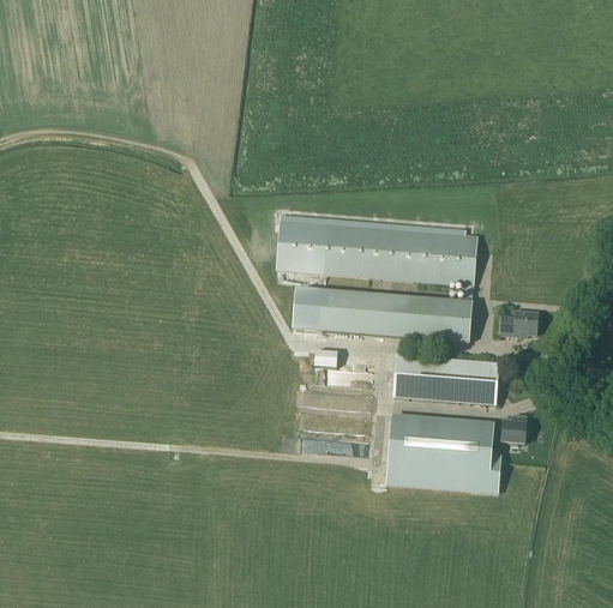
[(467,283),(466,301),(472,301),(474,284),(478,235),(466,235),(467,228),(282,214),(277,268),(467,283)]
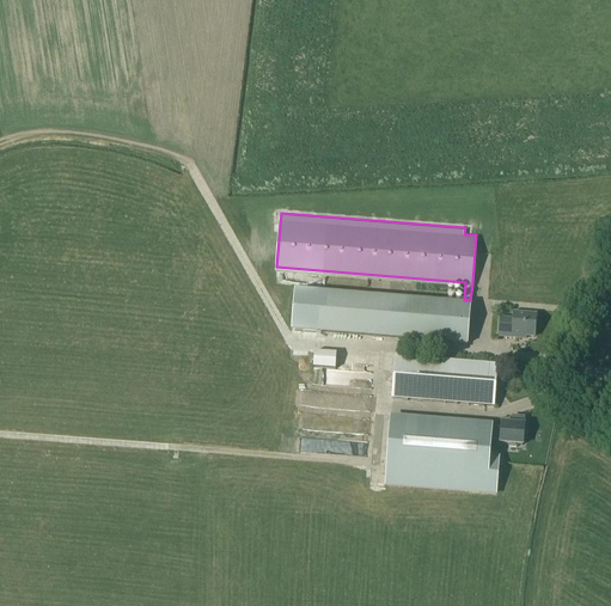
[(316,328),(468,341),(471,300),(470,300),(464,300),(319,288),(316,328)]
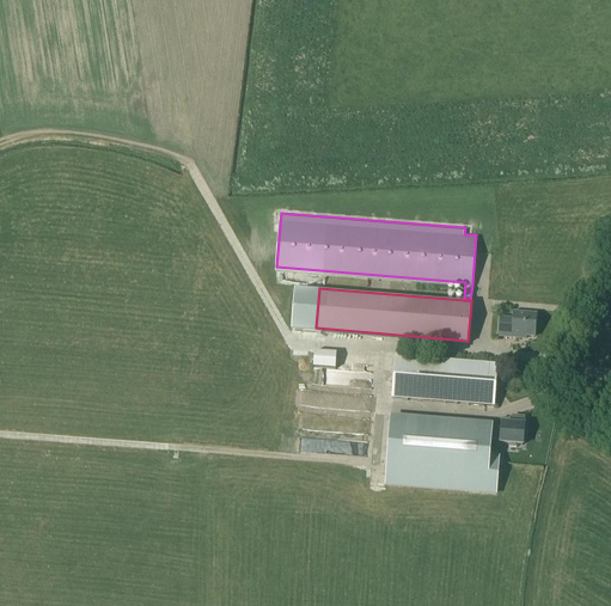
[(514,316),(501,314),(500,332),(527,335),(527,332),(535,332),(537,311),(514,310),(514,316)]
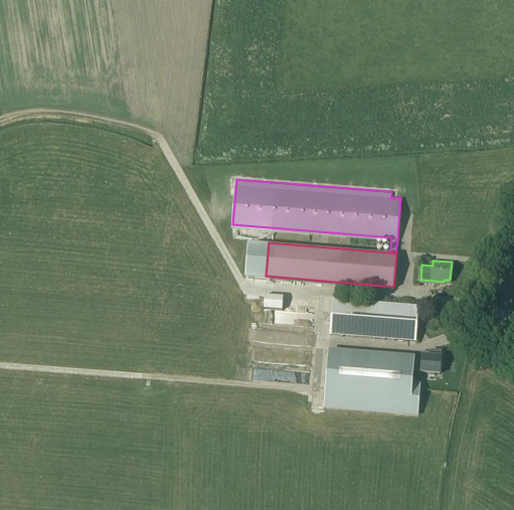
[(279,293),(260,293),(260,307),(270,307),(270,314),(294,314),(294,306),(279,306),(279,293)]
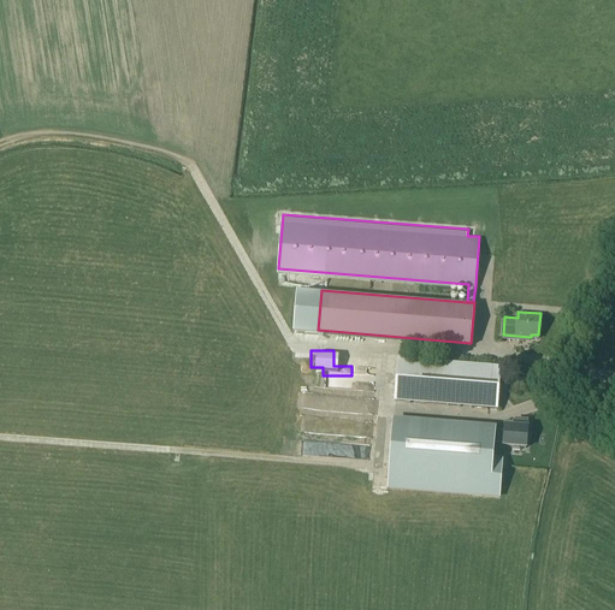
[(354,350),(353,360),(360,360),(360,365),(373,365),(374,350),(354,350)]
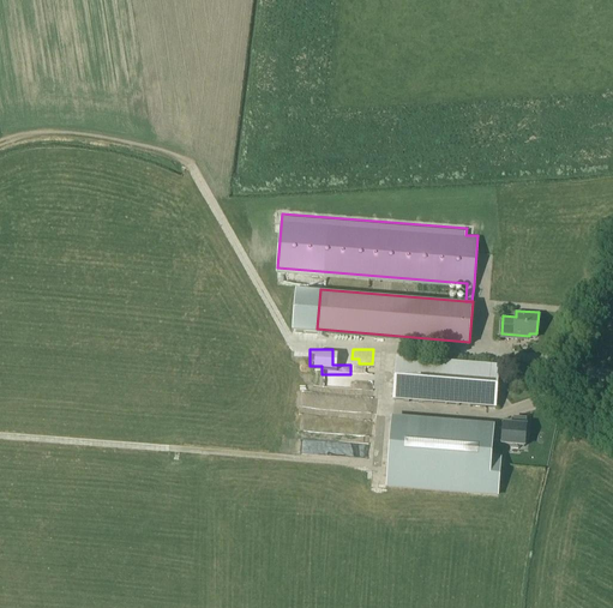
[(398,354),(395,396),(486,403),(487,385),(497,385),(499,362),(398,354)]
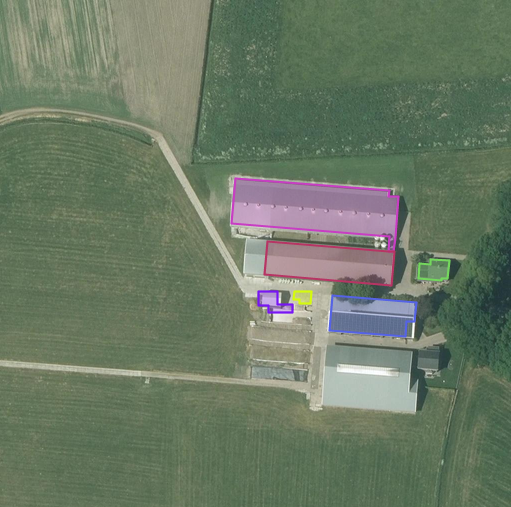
[(296,321),(310,323),(311,312),(297,311),(296,321)]
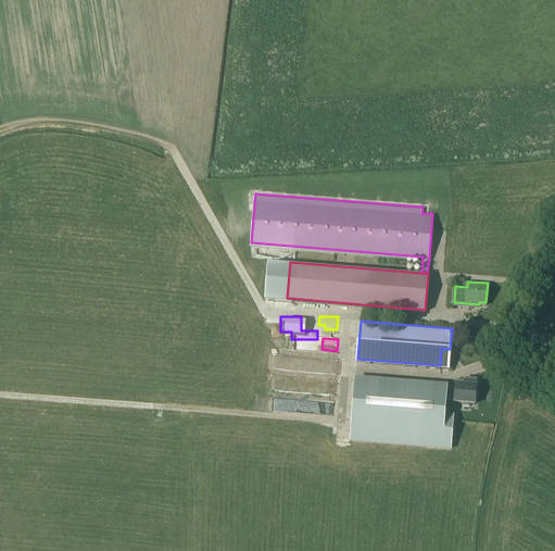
[(350,445),(452,452),(455,420),(444,418),(446,396),(455,397),(455,399),(462,399),(462,401),(462,402),(469,403),(470,402),(470,400),(475,400),(477,383),(476,383),(477,375),(466,374),(465,382),(456,380),(455,388),(448,387),(448,382),(355,374),(350,445)]
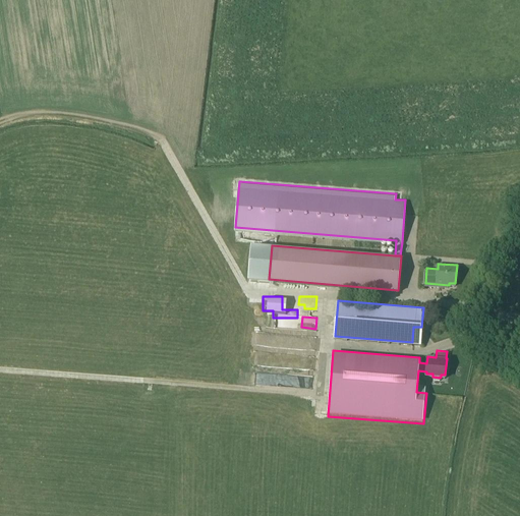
[(278,378),(310,382),(312,370),(279,366),(278,378)]
